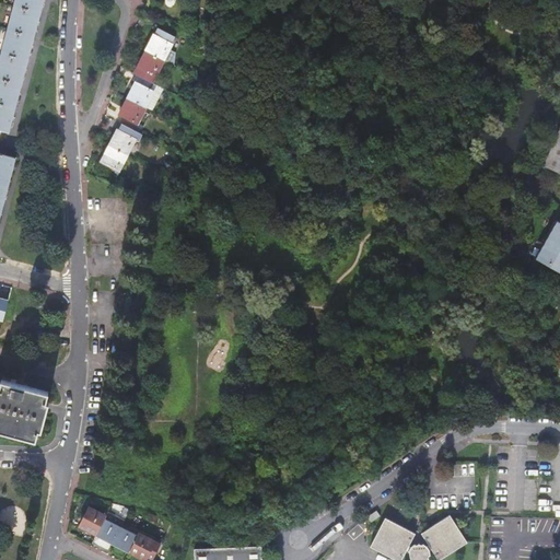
[(0,222),(1,220),(0,219),(0,211),(3,200),(6,200),(7,197),(4,196),(10,176),(12,176),(13,173),(11,172),(14,158),(6,154),(9,143),(0,140),(0,138),(2,130),(8,131),(10,127),(12,127),(13,123),(11,123),(16,102),(19,102),(19,98),(16,98),(22,78),(24,79),(25,74),(23,74),(28,54),(31,55),(32,50),(30,50),(35,31),(37,31),(38,27),(36,26),(41,7),(43,7),(44,3),(42,2),(42,0),(16,0),(0,62),(0,222)]
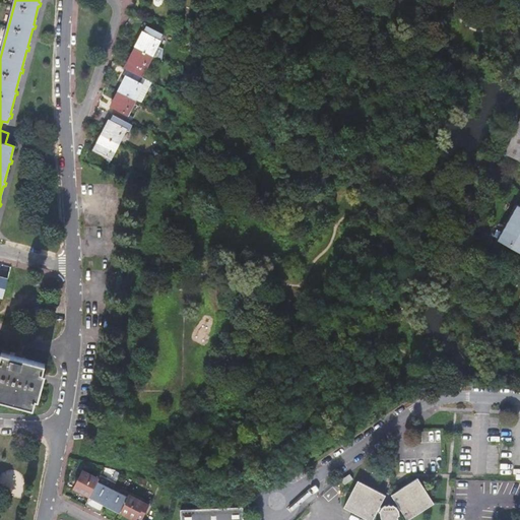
[(136,47),(153,56),(164,61),(165,50),(158,47),(165,36),(147,26),(136,47)]
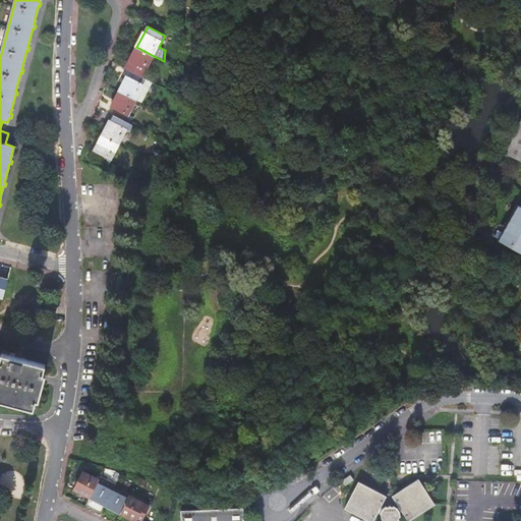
[(182,47),(194,53),(198,42),(188,37),(182,47)]
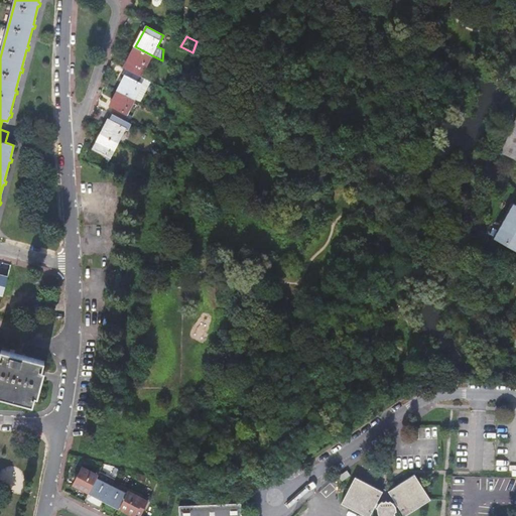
[(127,61),(125,67),(129,70),(142,77),(152,55),(135,46),(131,53),(130,55),(126,53),(123,59),(127,61)]
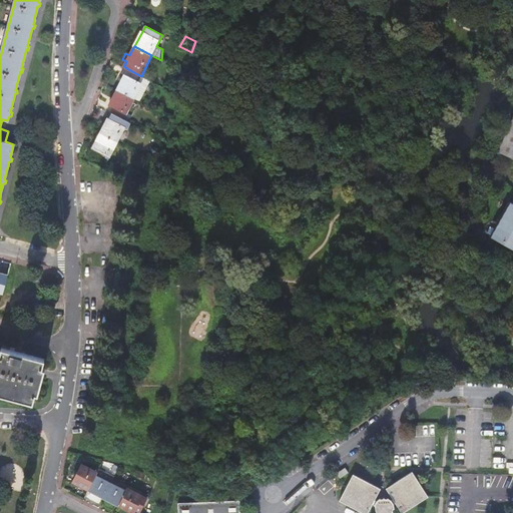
[(128,69),(118,89),(134,98),(135,98),(141,101),(147,88),(141,85),(142,83),(138,80),(141,76),(128,69)]
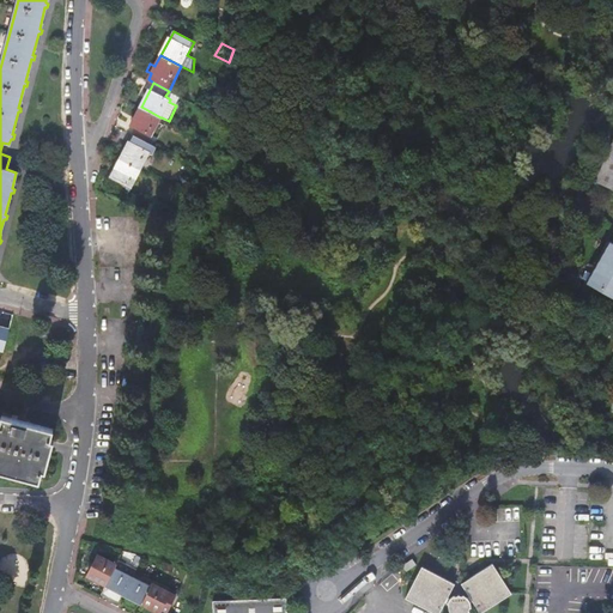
[(149,143),(161,117),(141,107),(132,125),(137,128),(133,134),(149,143)]
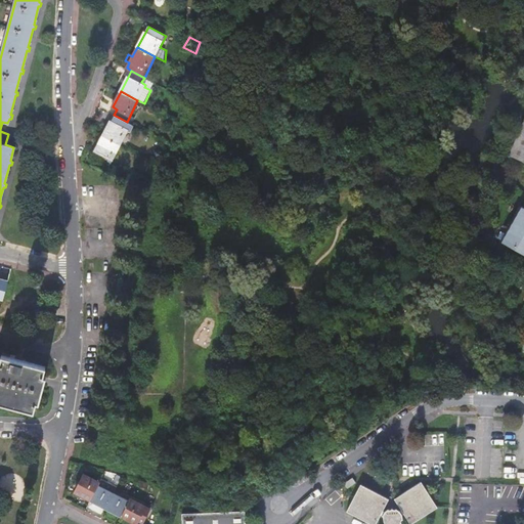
[(124,127),(127,122),(114,115),(102,135),(120,144),(128,129),(124,127)]
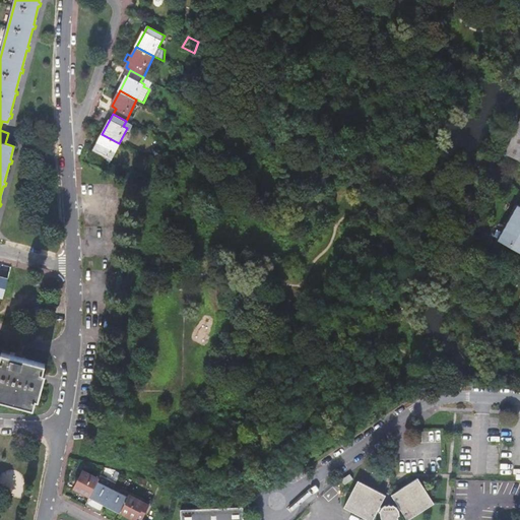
[(519,159),(519,119),(505,153),(519,159)]
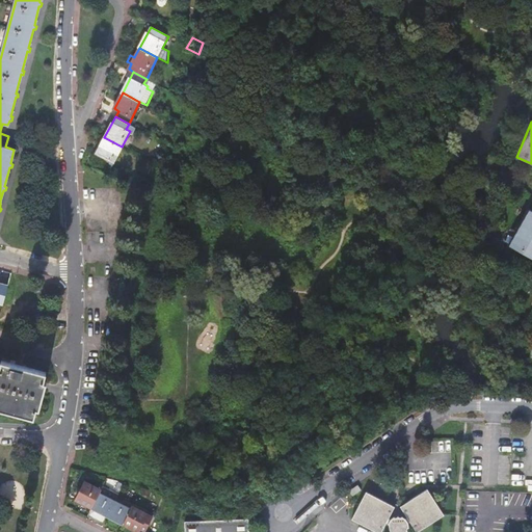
[(122,147),(104,137),(94,159),(111,168),(122,147)]
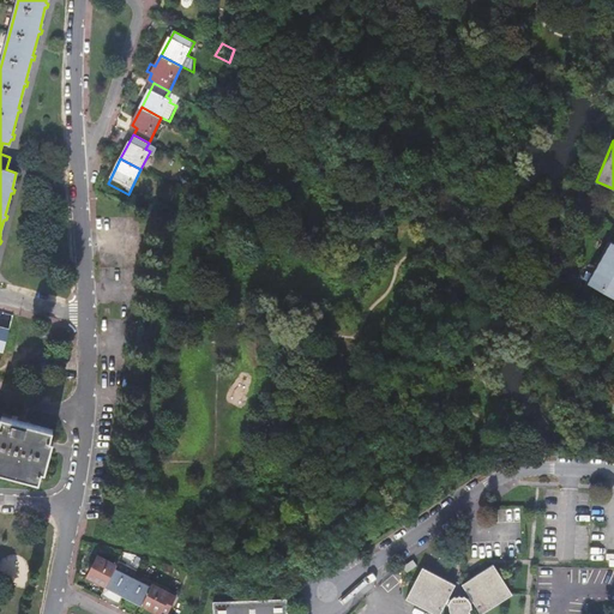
[(613,245),(611,244),(588,284),(613,299),(613,245)]
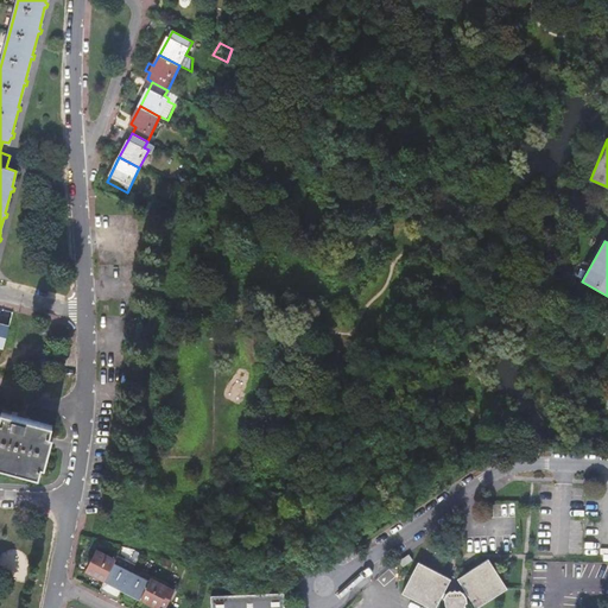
[(0,473),(38,483),(40,473),(44,474),(52,444),(49,443),(51,432),(1,419),(0,423),(0,473)]
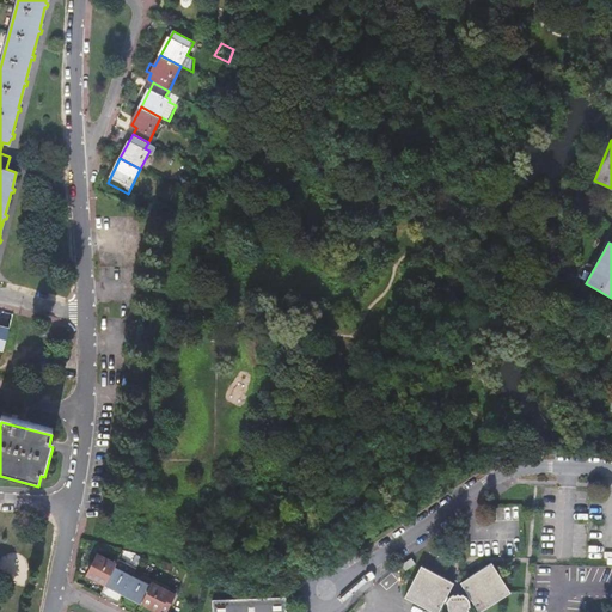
[(0,575),(29,576),(30,554),(0,552),(0,555),(0,575)]
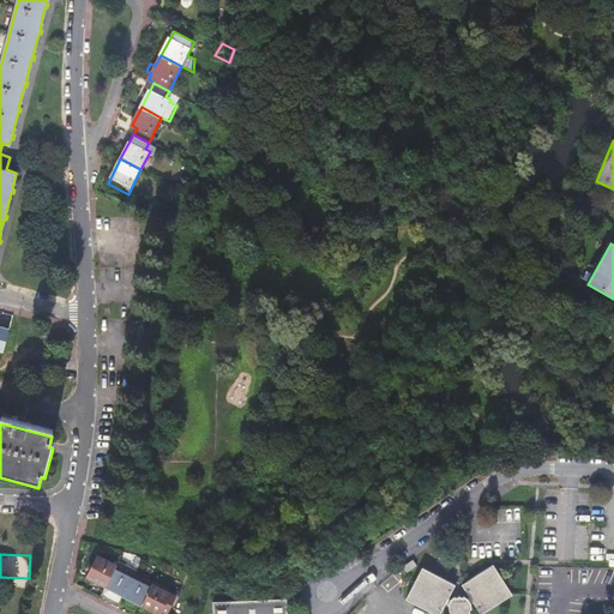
[(88,577),(106,585),(114,569),(116,565),(97,555),(88,577)]
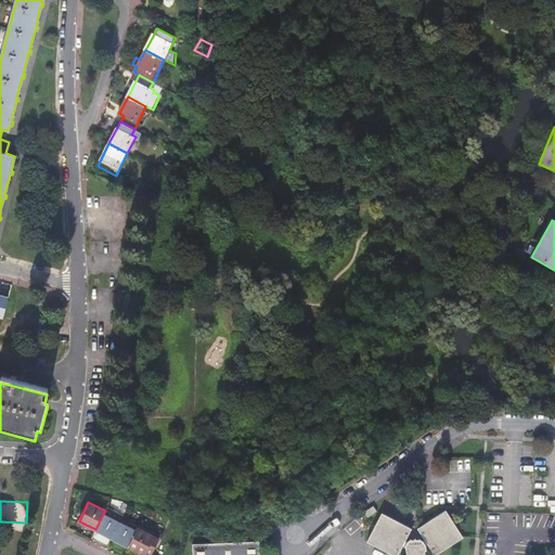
[(409,554),(426,554),(427,554),(428,550),(428,546),(429,545),(435,554),(438,554),(465,539),(448,512),(420,529),(426,541),(425,542),(421,540),(421,538),(412,538),(412,539),(408,542),(407,541),(413,529),(383,513),(368,542),(392,554),(398,554),(403,545),(407,547),(407,549),(408,553),(409,554)]
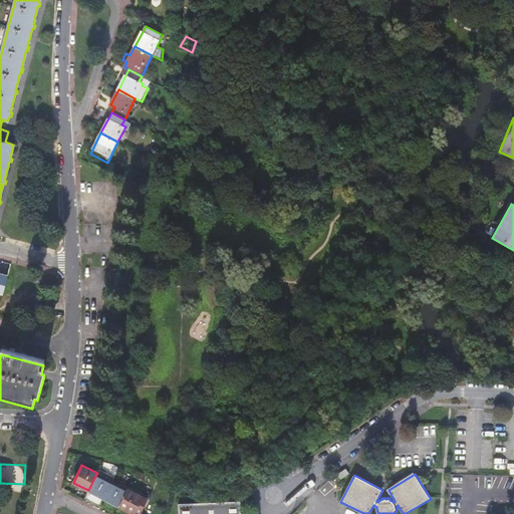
[(88,490),(102,498),(110,483),(95,476),(88,490)]
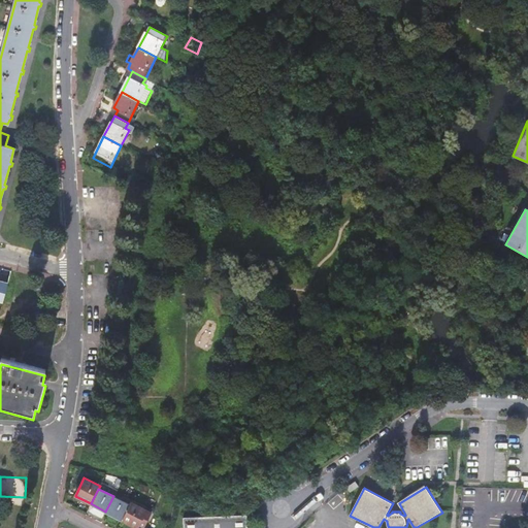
[(105,512),(122,520),(129,504),(113,496),(105,512)]
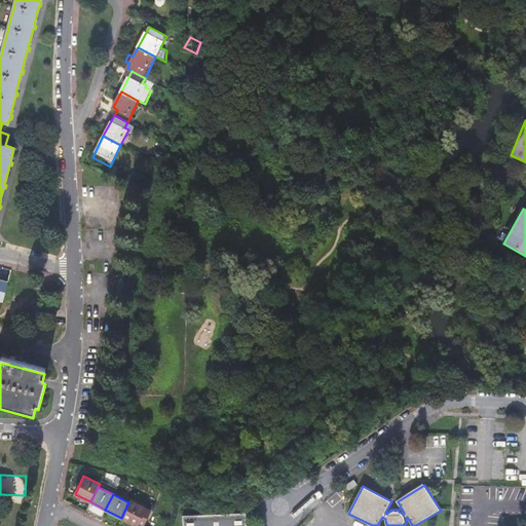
[(150,511),(129,500),(128,502),(121,518),(137,525),(140,521),(144,524),(150,511)]
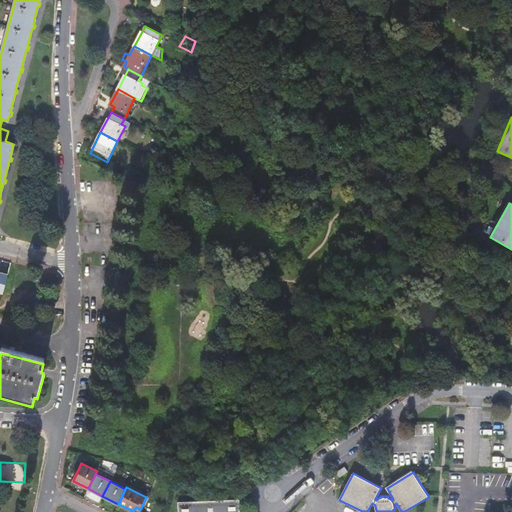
[(240,511),(239,497),(179,500),(179,511),(240,511)]
